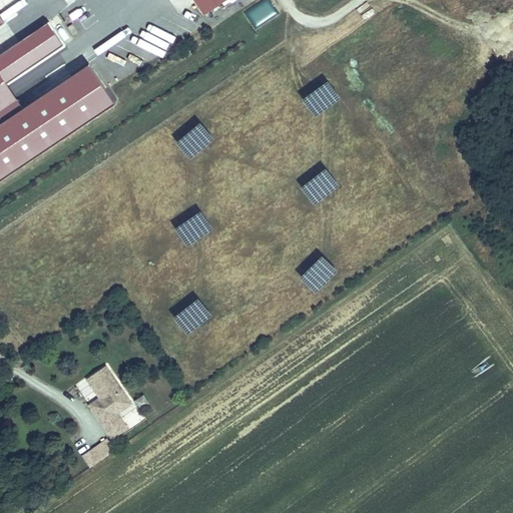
[(237,3),(235,0),(194,0),(208,21),(237,3)]
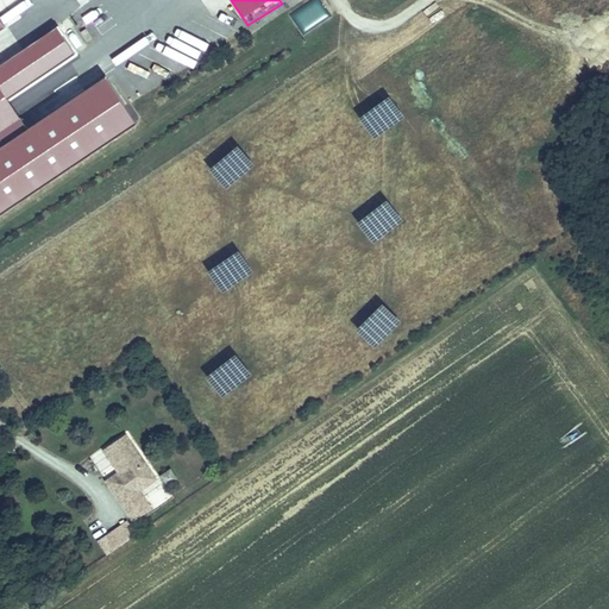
[(302,35),(332,14),(321,0),(308,0),(288,14),(302,35)]
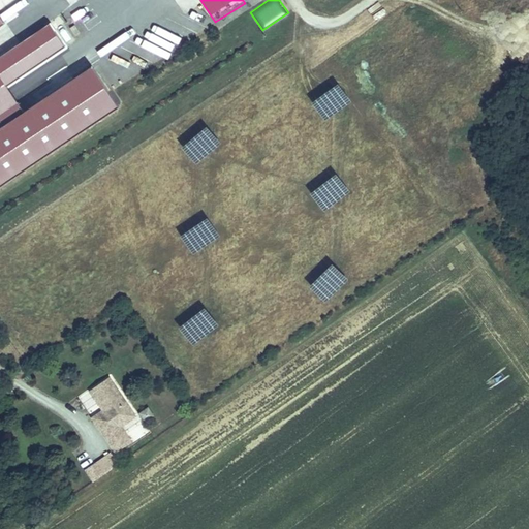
[(79,18),(91,9),(87,4),(75,12),(79,18)]
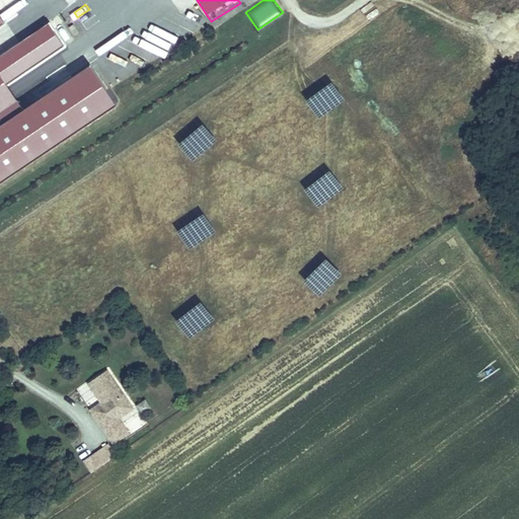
[(59,24),(32,44),(36,50),(23,59),(32,70),(72,41),(59,24)]
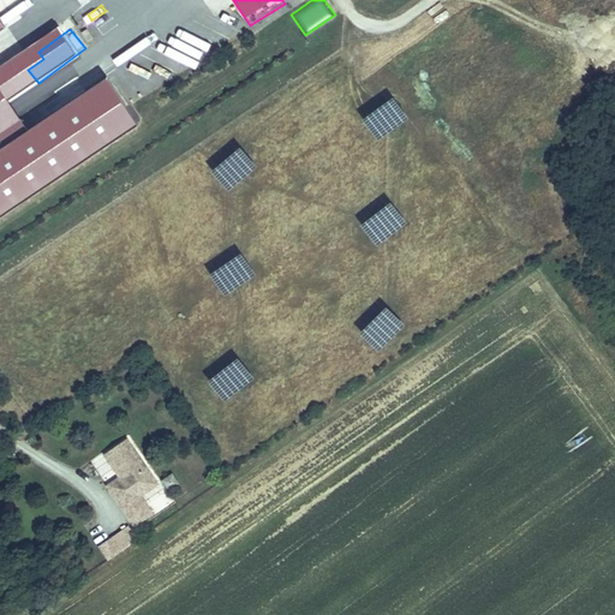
[(0,138),(5,145),(0,148),(0,216),(139,124),(107,78),(29,131),(0,88),(0,138)]
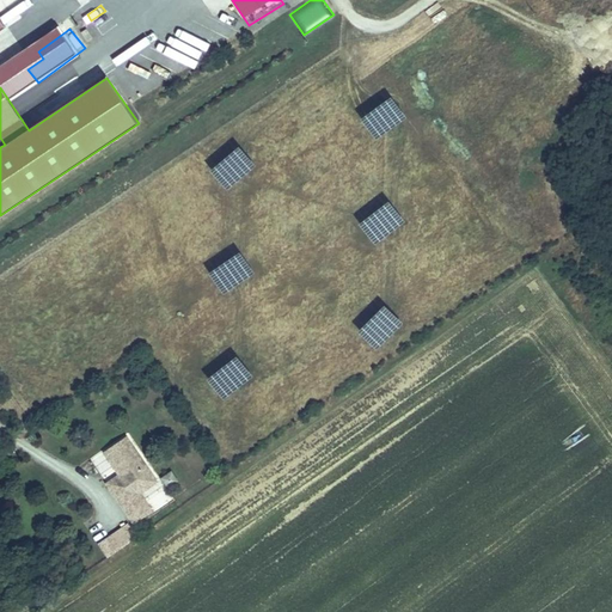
[(374,97),(373,135),(391,136),(393,98),(374,97)]
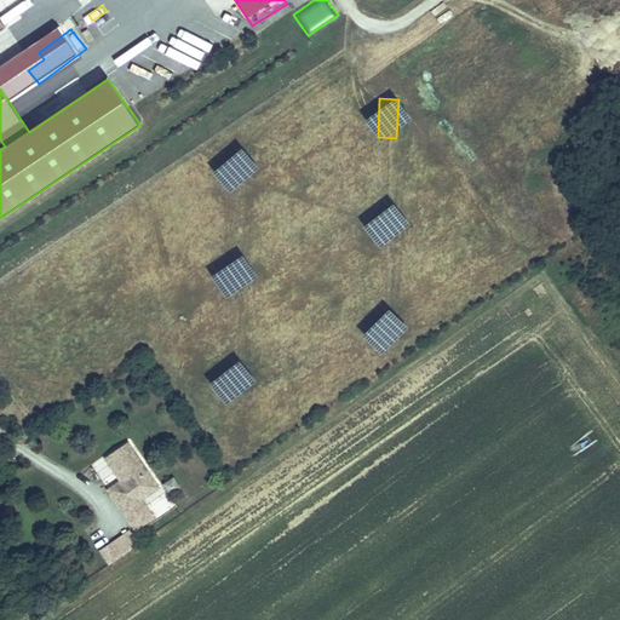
[(246,150),(227,149),(224,188),(244,189),(246,150)]
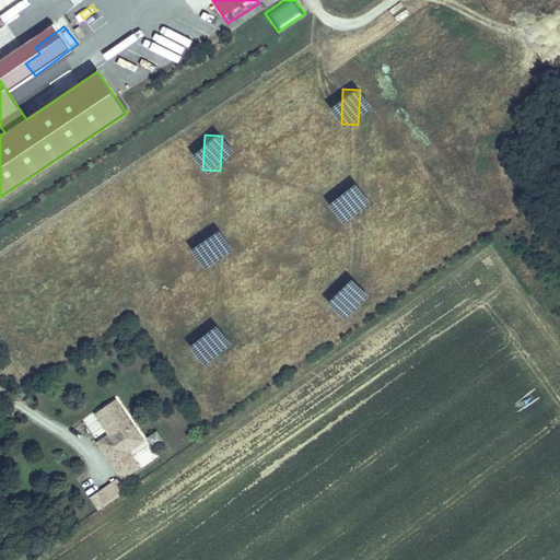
[(339,186),(340,221),(358,221),(357,185),(339,186)]
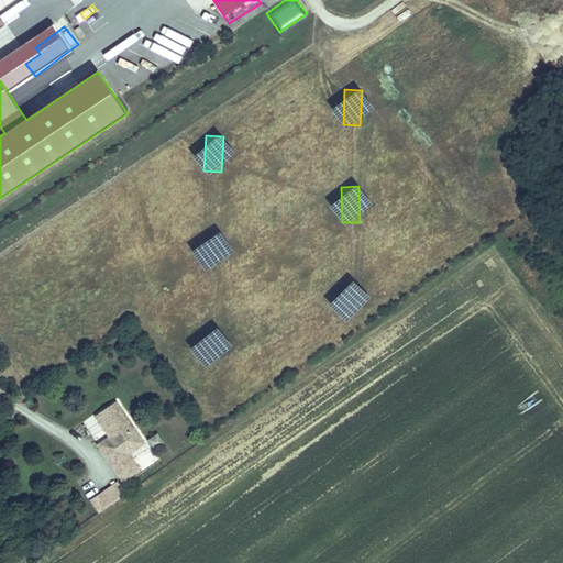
[(202,267),(221,267),(221,232),(202,232),(202,267)]
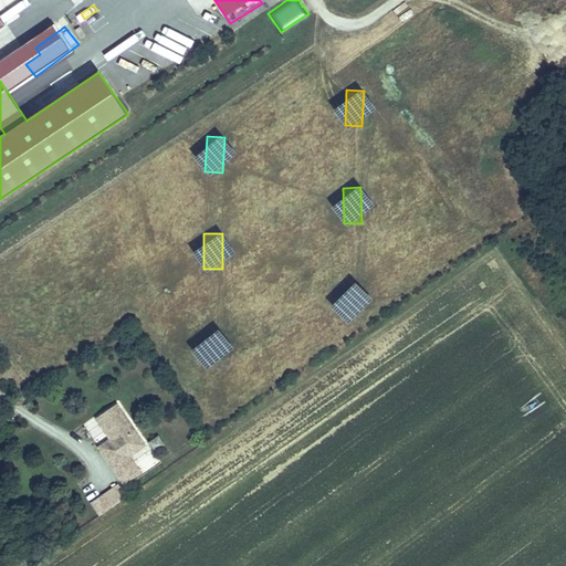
[(342,320),(359,321),(360,285),(343,284),(342,320)]
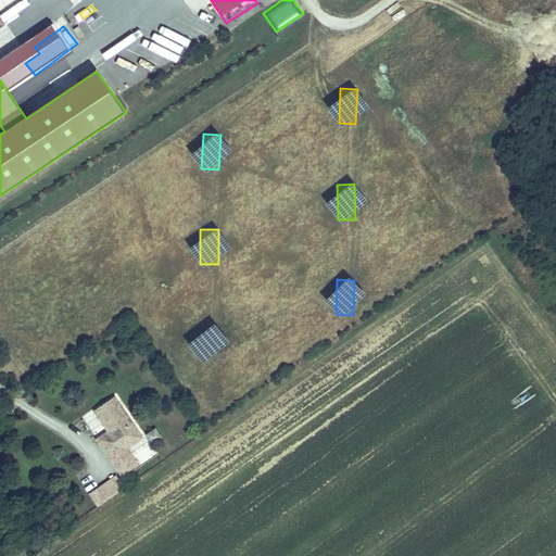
[(200,325),(200,359),(216,359),(216,325),(200,325)]
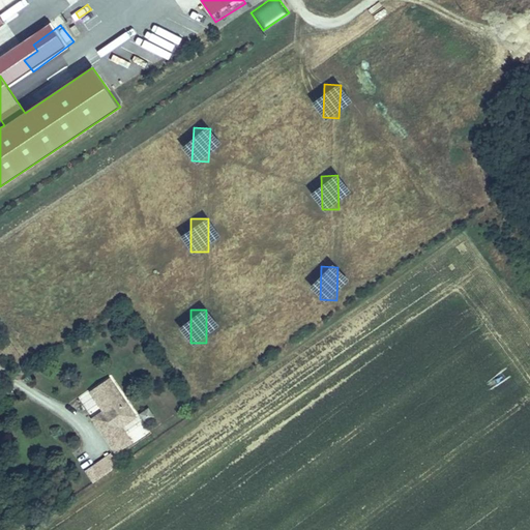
[(90,390),(102,411),(106,416),(95,422),(115,453),(130,443),(120,427),(135,417),(110,377),(90,390)]
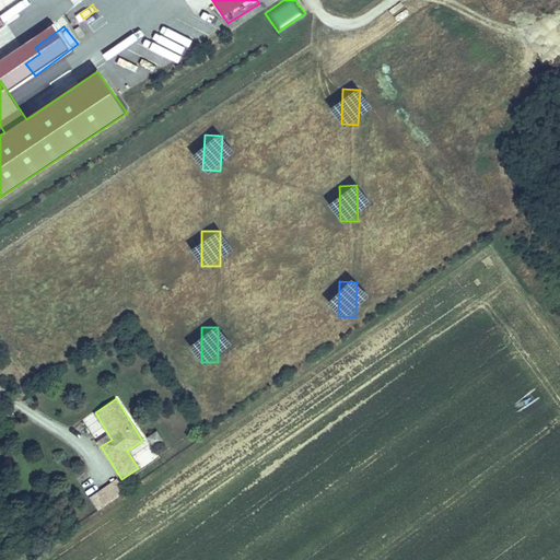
[(155,431),(146,438),(154,450),(164,443),(155,431)]
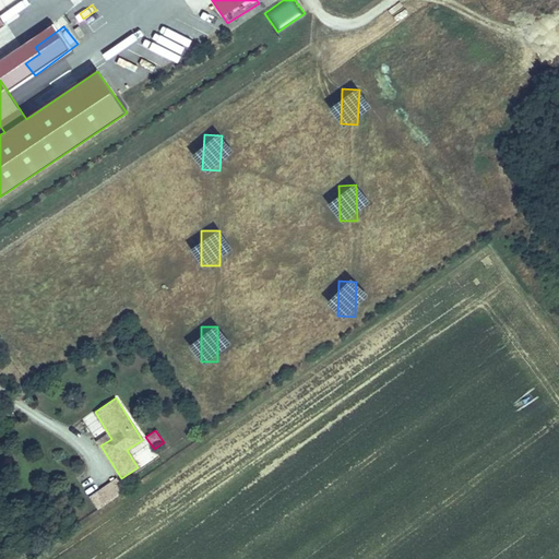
[(100,445),(111,439),(108,433),(97,440),(100,445)]
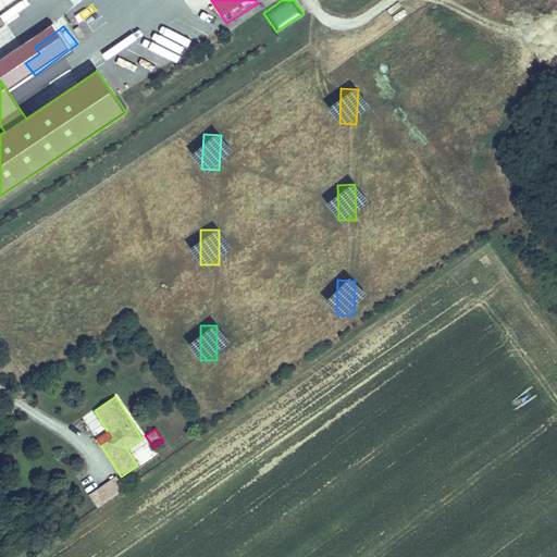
[(149,442),(138,448),(147,462),(158,456),(149,442)]
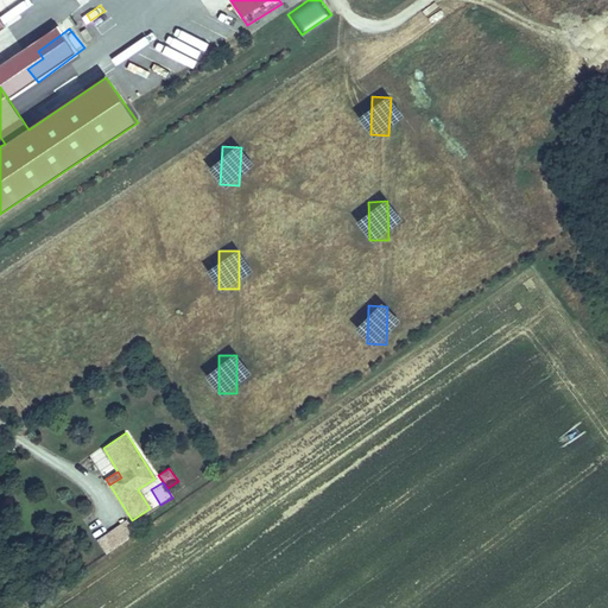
[(126,520),(103,534),(112,548),(134,533),(126,520)]
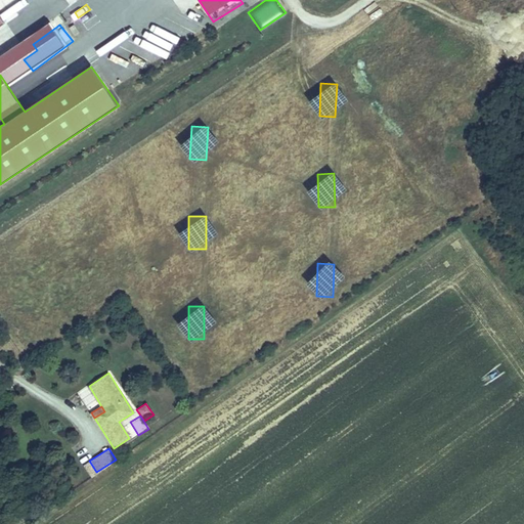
[(96,472),(89,461),(83,465),(89,476),(96,472)]
